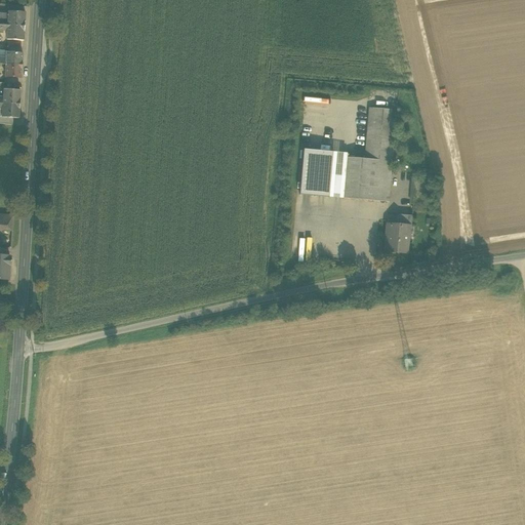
[(0,25),(24,27),(25,23),(25,13),(8,12),(8,13),(7,21),(3,21),(3,18),(0,17),(0,25)]
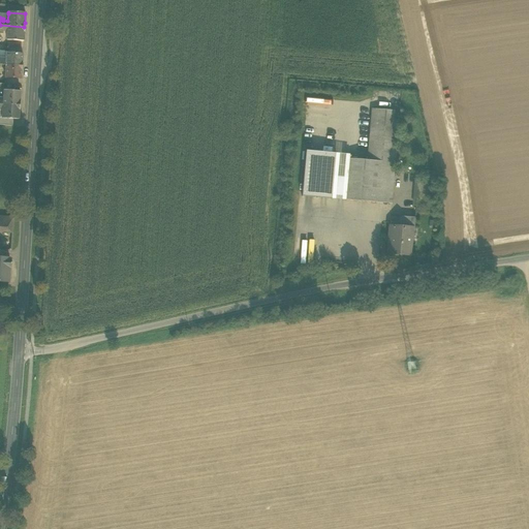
[(24,32),(24,27),(0,25),(0,33),(2,34),(3,32),(7,32),(7,33),(6,40),(24,41),(24,32)]
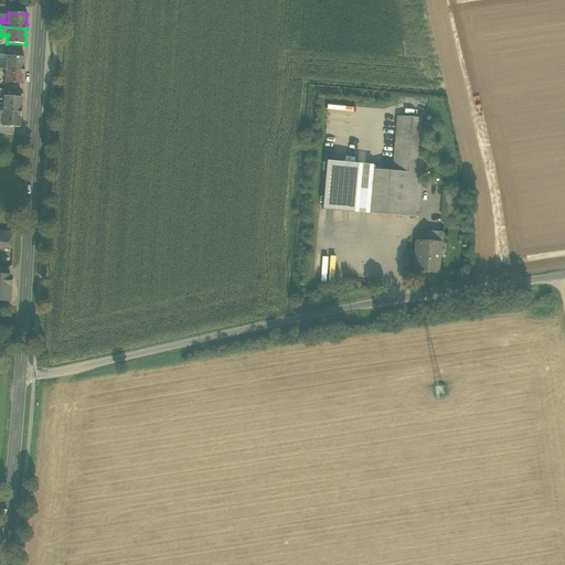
[(0,68),(6,70),(23,71),(23,67),(24,59),(7,57),(7,63),(0,62),(0,68)]
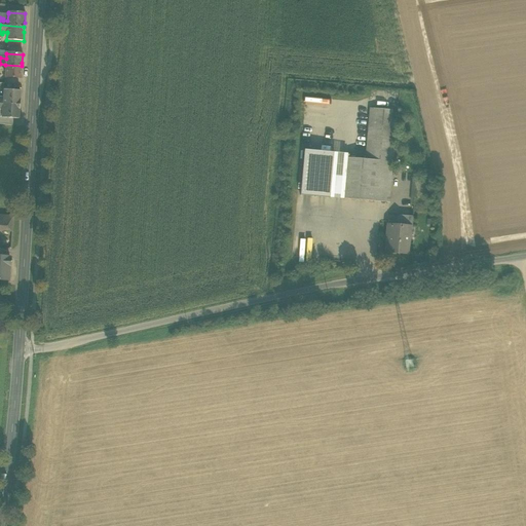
[(22,66),(5,65),(5,74),(5,77),(21,78),(22,70),(22,69),(22,66)]
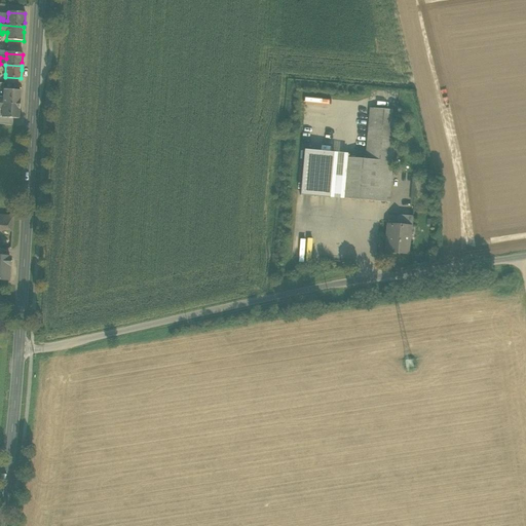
[(0,97),(0,103),(20,105),(21,90),(3,89),(3,98),(0,97)]
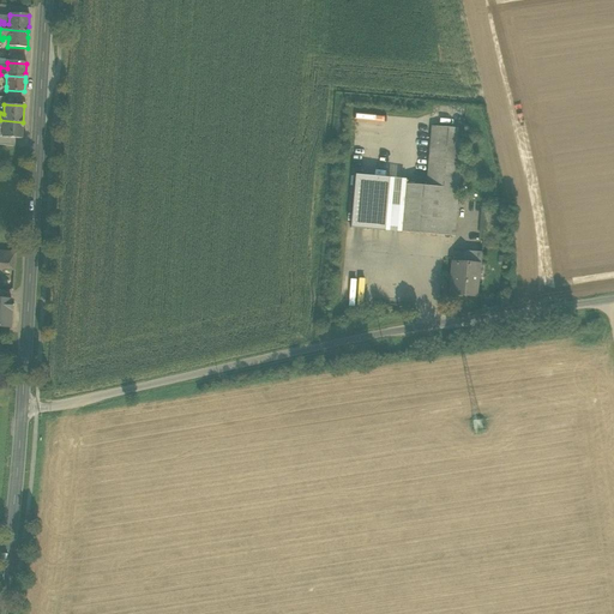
[(22,139),(23,122),(0,120),(0,127),(2,128),(1,137),(1,138),(14,138),(22,139)]
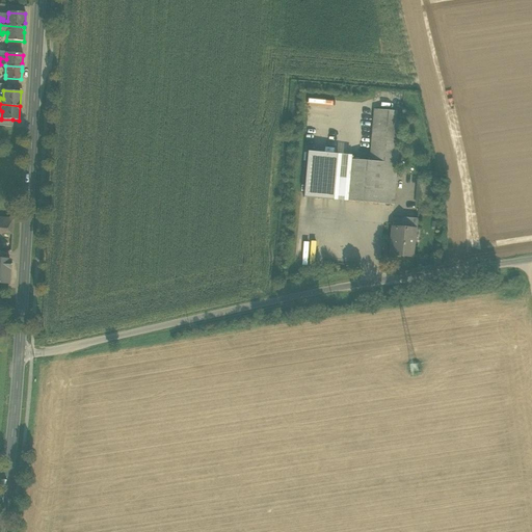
[(347,202),(394,205),(401,112),(373,110),(369,161),(350,160),(347,202)]
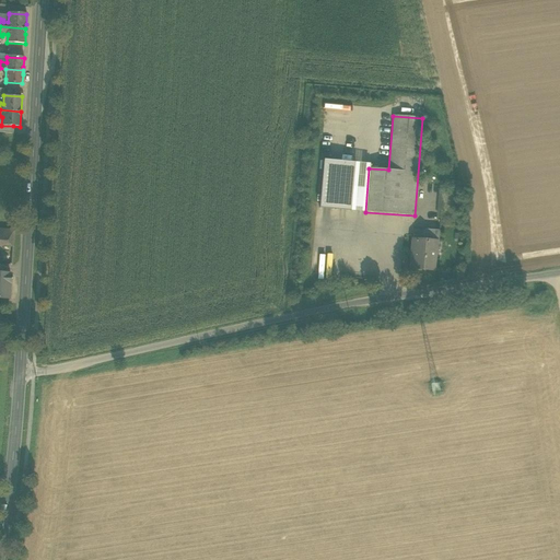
[(0,131),(13,133),(13,126),(1,126),(1,125),(0,124),(0,131)]
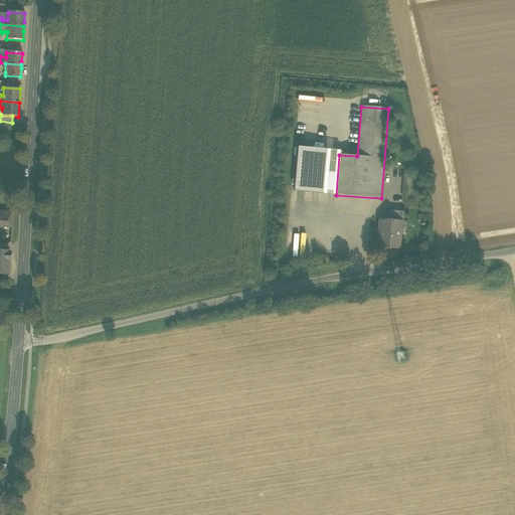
[(326,149),(298,147),(294,191),(322,194),(322,193),(326,150),(326,149)]
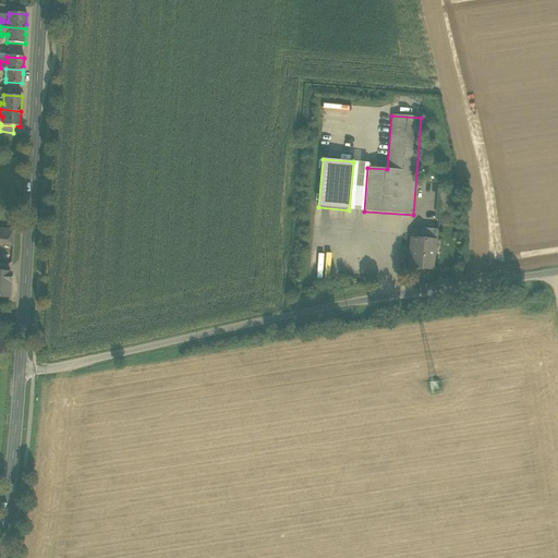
[(368,164),(353,162),(349,209),(364,211),(367,168),(368,164)]
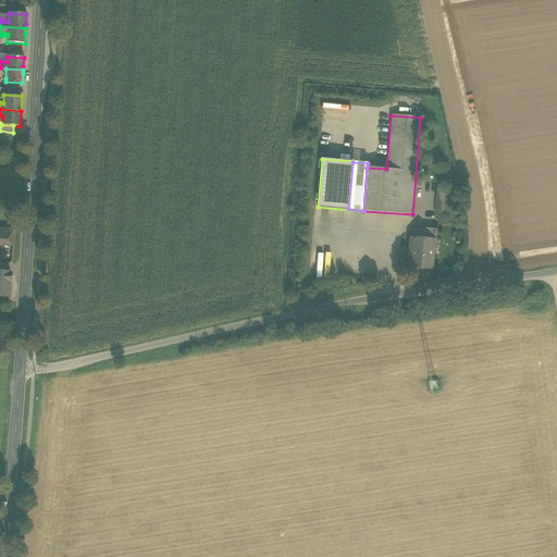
[(0,244),(12,246),(13,230),(0,227),(0,244)]
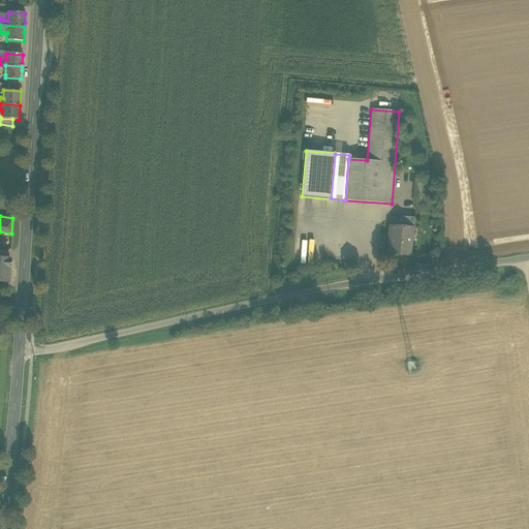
[(413,229),(414,229),(415,218),(401,217),(400,222),(400,227),(413,228),(413,229)]
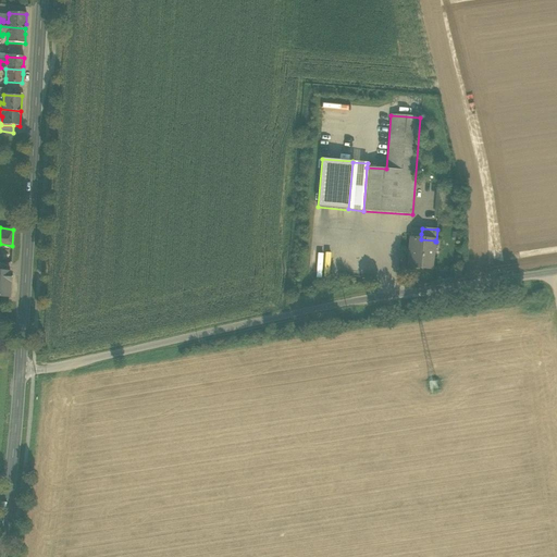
[(407,267),(433,269),(433,258),(429,258),(431,240),(435,242),(435,240),(421,239),(421,234),(410,234),(409,249),(412,249),(411,267),(408,267),(407,267)]
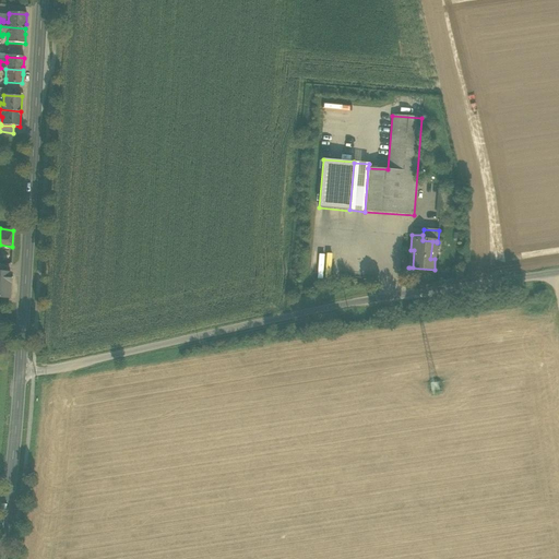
[(0,297),(9,298),(11,274),(0,273),(0,297)]
